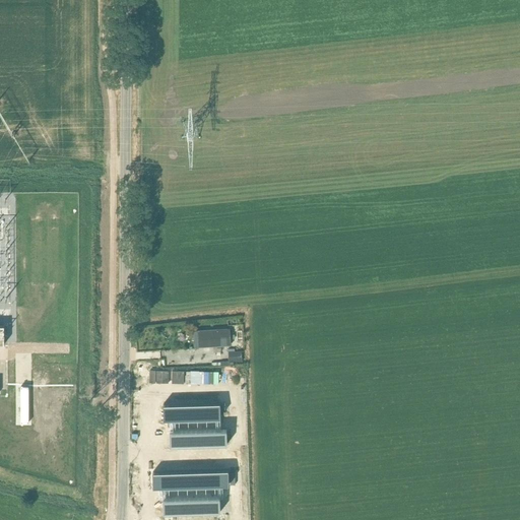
[(199,347),(209,346),(231,345),(230,329),(198,331),(199,347)]
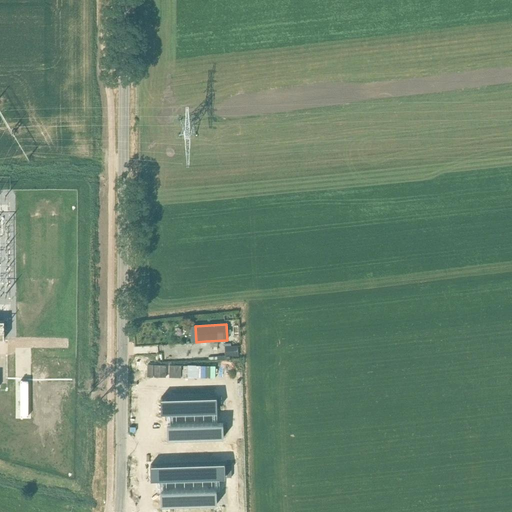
[(238,345),(225,346),(226,356),(239,356),(238,345)]
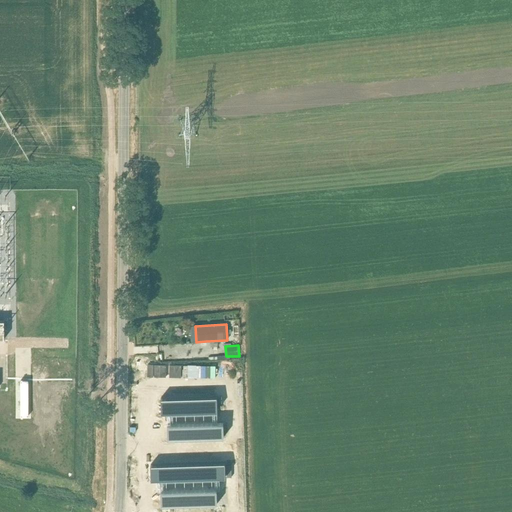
[(218,398),(162,399),(162,414),(219,412),(218,398)]
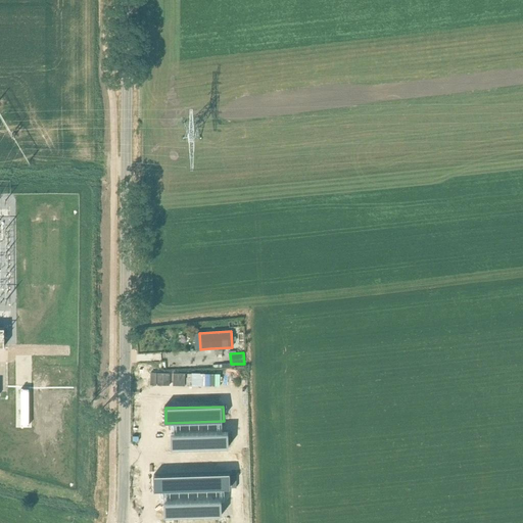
[(230,433),(172,435),(173,449),(230,448),(230,433)]
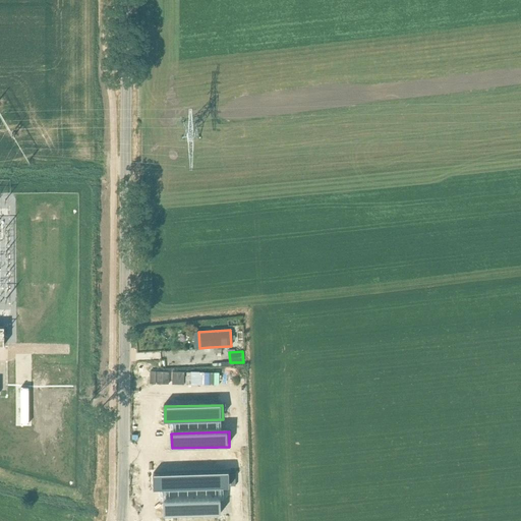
[(230,472),(154,474),(155,488),(230,486),(230,472)]
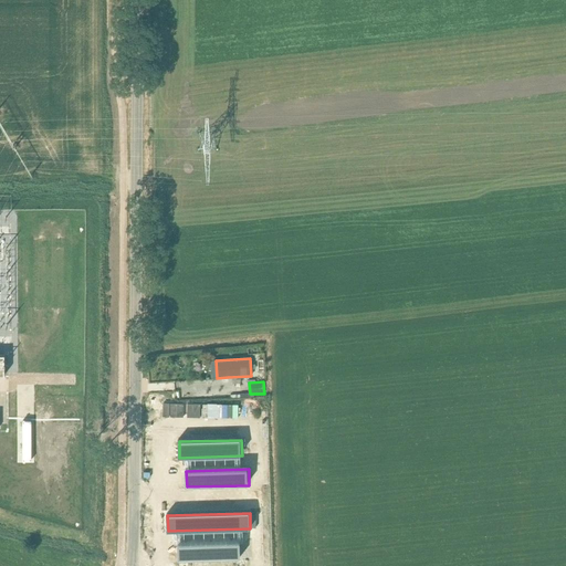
[(240,543),(178,545),(179,561),(241,558),(240,543)]
